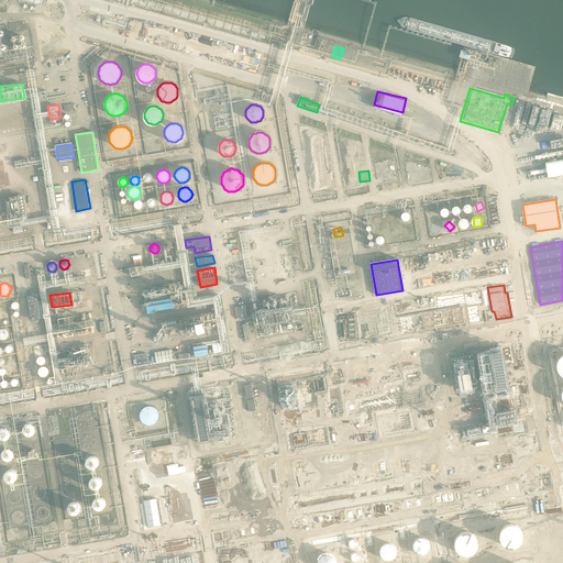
[(37,296),(28,297),(32,321),(41,319),(37,296)]
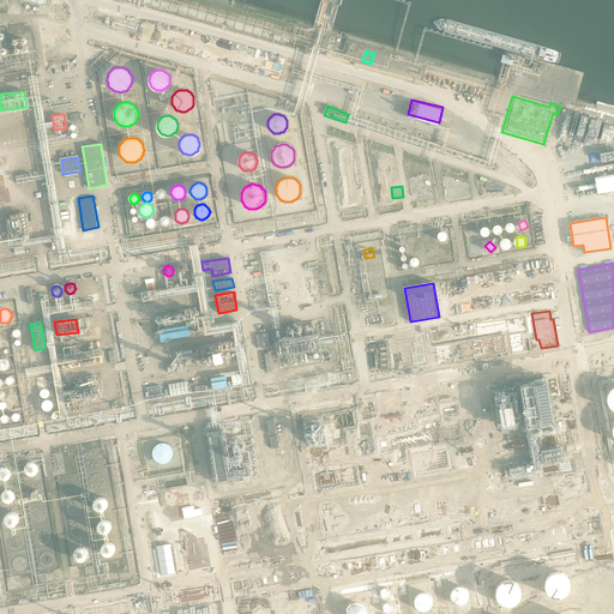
[(160,331),(161,341),(191,336),(188,326),(160,331)]
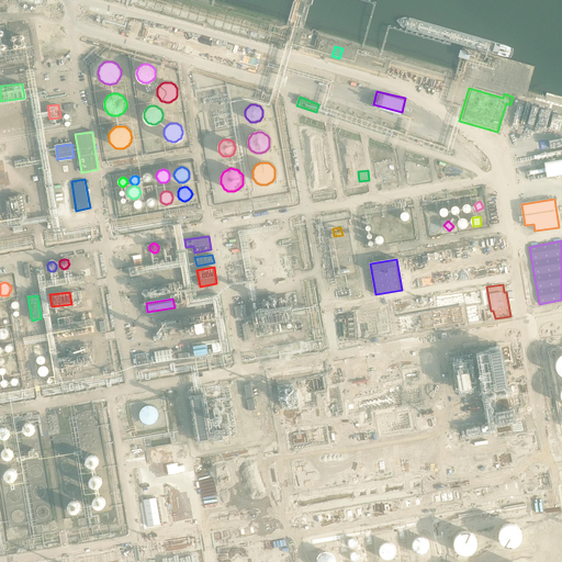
[(244,304),(234,306),(236,318),(246,316),(244,304)]
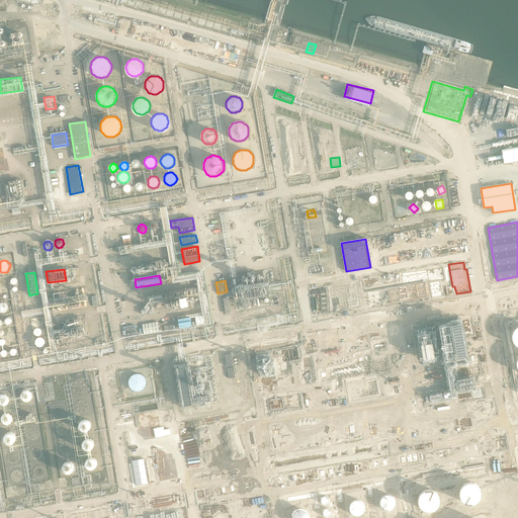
[(230,287),(231,297),(265,291),(263,282),(230,287)]
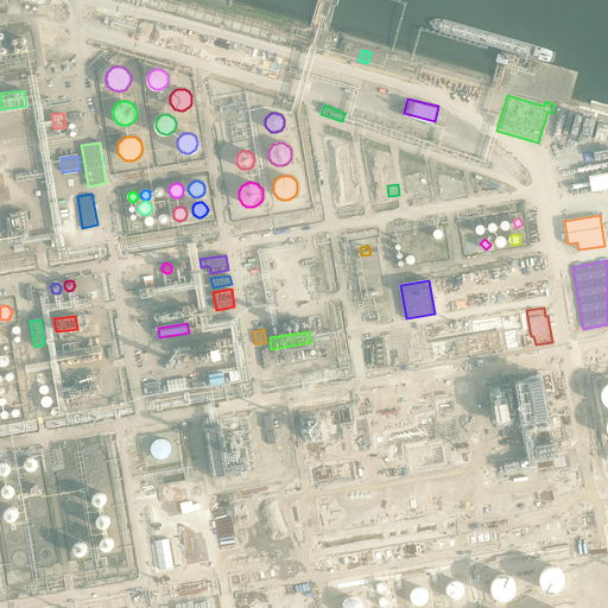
[(502,349),(500,333),(432,342),(435,359),(502,349)]
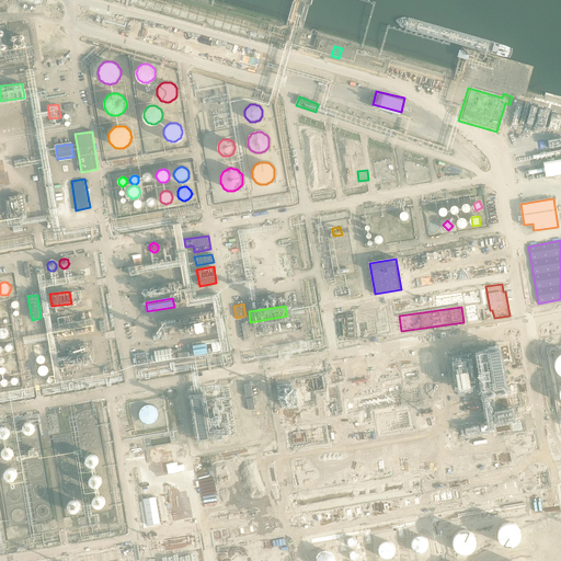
[(213,312),(167,319),(169,332),(215,325),(213,312)]
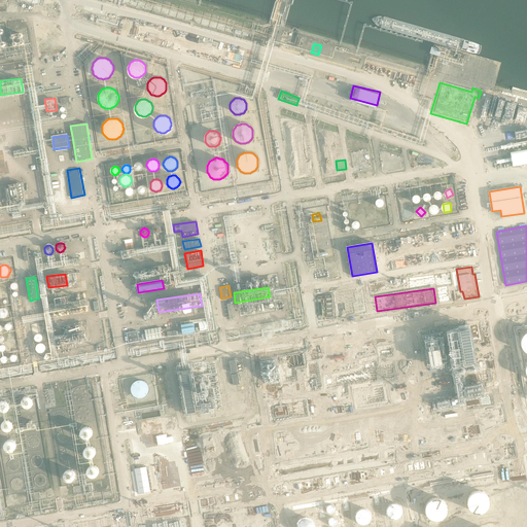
[(207,322),(199,323),(200,330),(208,329),(207,322)]
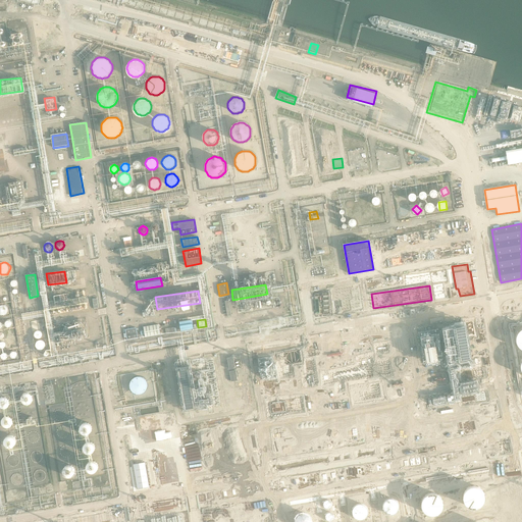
[(179,322),(181,332),(194,330),(192,320),(179,322)]
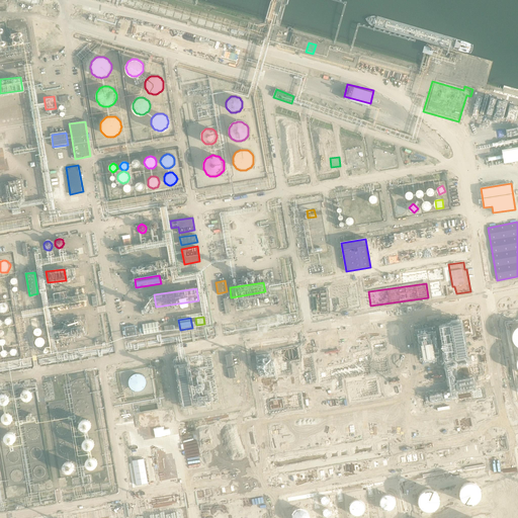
[(160,332),(158,322),(143,324),(145,335),(160,332)]
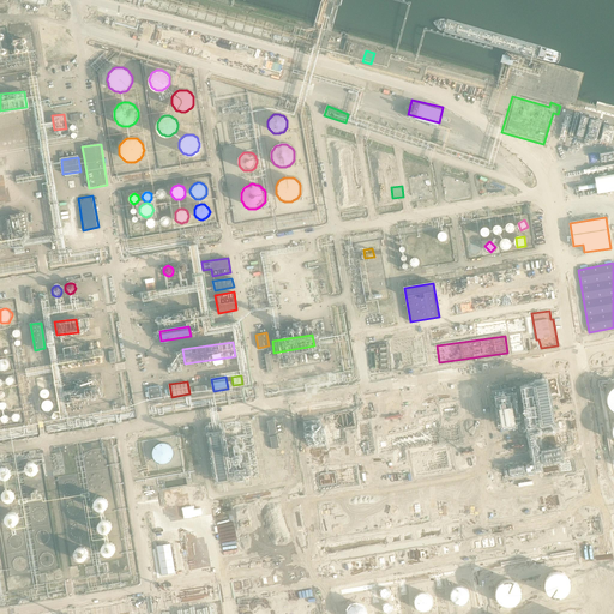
[(161,385),(148,387),(150,399),(162,397),(161,385)]
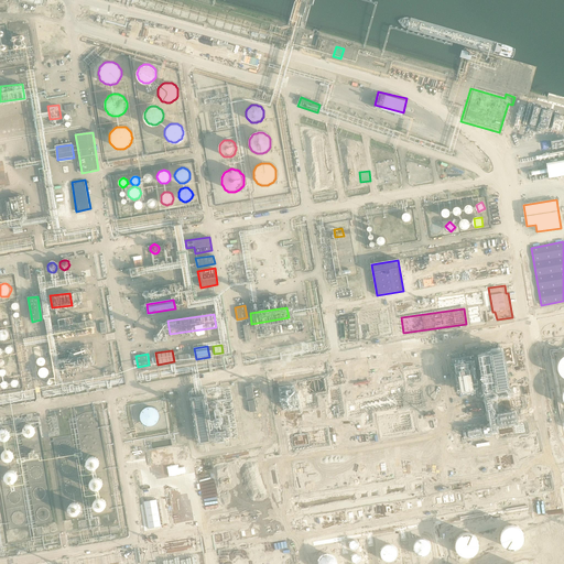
[(89,358),(61,362),(63,375),(90,370),(89,358)]
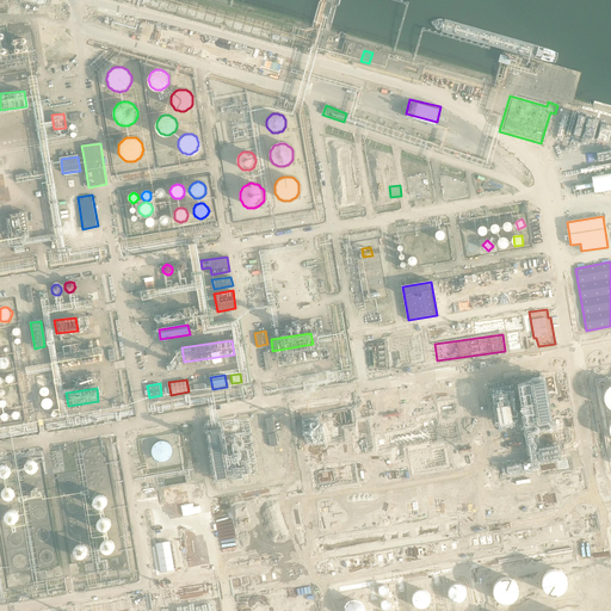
[(53,402),(51,400),(50,399),(49,397),(48,396),(47,396),(44,396),(44,397),(43,397),(42,399),(41,400),(41,402),(41,405),(42,406),(43,407),(44,408),(45,408),(48,408),(50,407),(51,405),(53,403),(53,402)]
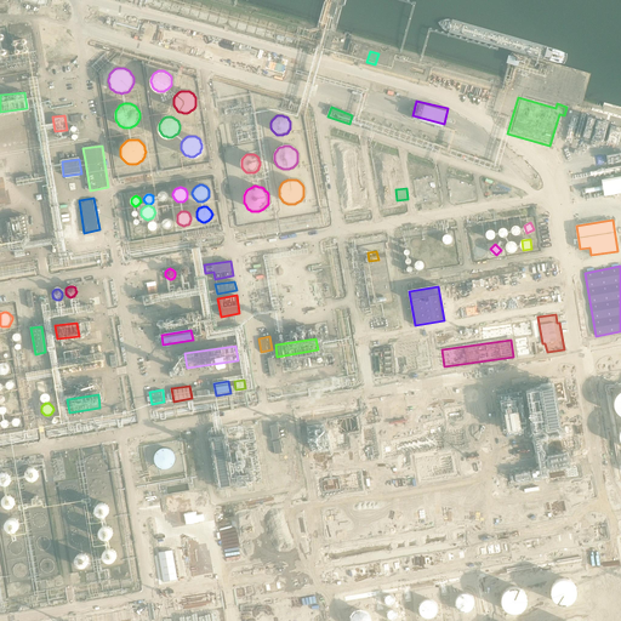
[(114,408),(100,409),(101,417),(115,416),(114,408)]
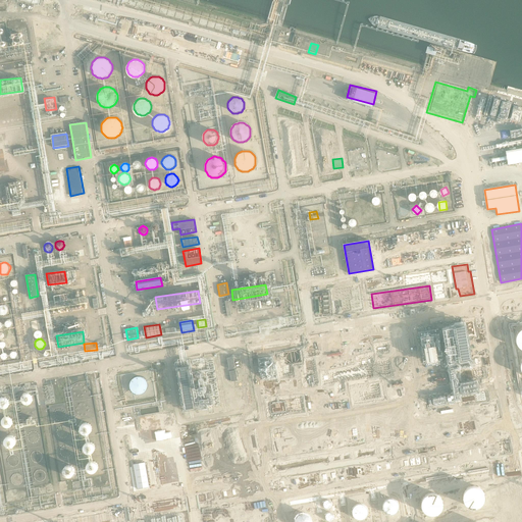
[(17,354),(17,353),(16,352),(15,351),(14,350),(13,350),(11,350),(10,351),(10,352),(9,353),(9,354),(9,356),(10,357),(11,358),(13,358),(14,358),(15,358),(16,357),(17,356),(17,354)]
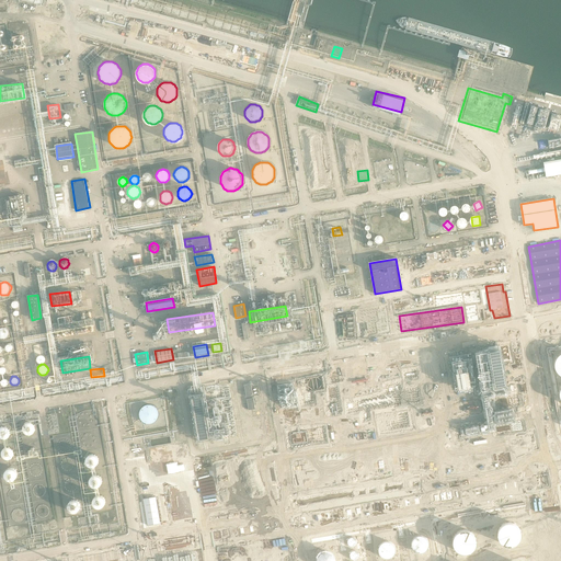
[(493,384),(495,397),(514,395),(514,396),(519,395),(517,380),(493,384)]
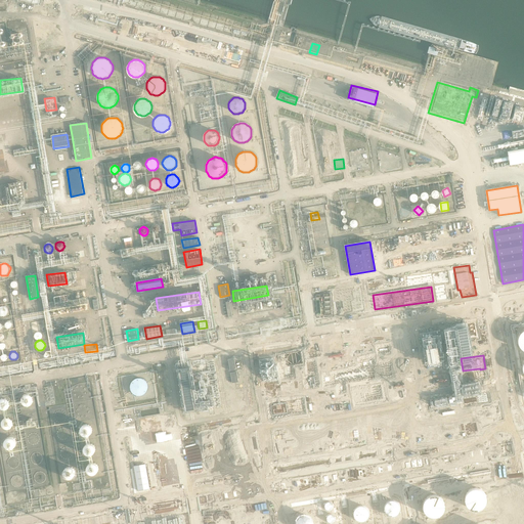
[(180,366),(186,408),(198,406),(191,364),(180,366)]
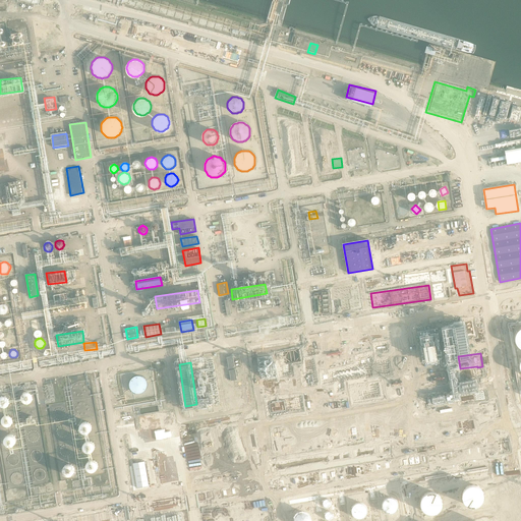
[(146,386),(146,385),(146,383),(146,381),(145,380),(143,378),(141,377),(140,375),(138,375),(136,374),(135,374),(133,375),(131,377),(130,378),(129,379),(128,380),(127,382),(127,384),(127,386),(127,387),(128,389),(129,390),(130,392),(131,393),(133,393),(135,394),(136,394),(138,394),(140,393),(141,392),(143,391),(145,390),(146,388),(146,386)]
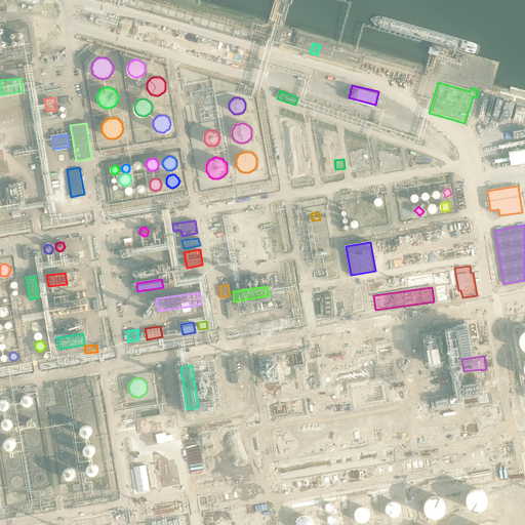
[(34,401),(34,400),(34,399),(34,398),(33,396),(32,395),(31,395),(30,394),(29,394),(28,394),(26,394),(25,394),(24,395),(23,396),(22,396),(22,398),(21,399),(21,400),(21,401),(22,403),(22,404),(23,405),(24,405),(25,406),(26,406),(28,407),(29,406),(30,406),(31,405),(32,405),(33,404),(34,403),(34,401)]
